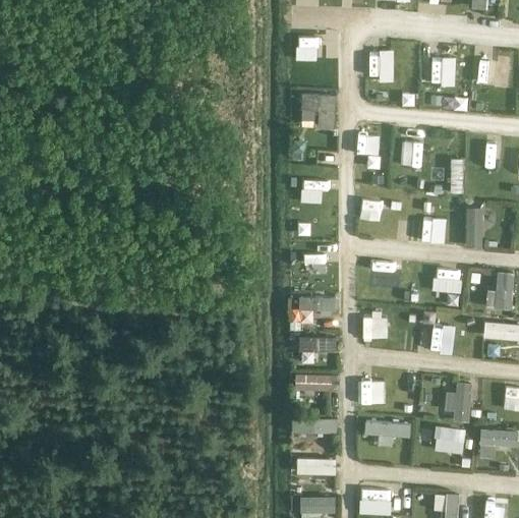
[(437,0),(437,12),(461,13),(461,0),(437,0)]
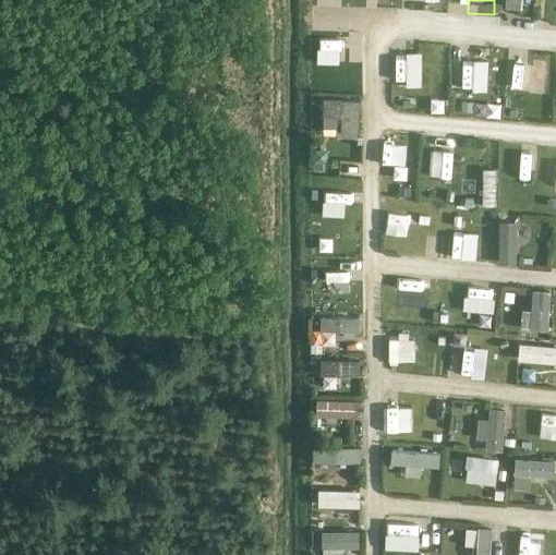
[(521,0),(505,0),(505,10),(522,10),(521,0)]
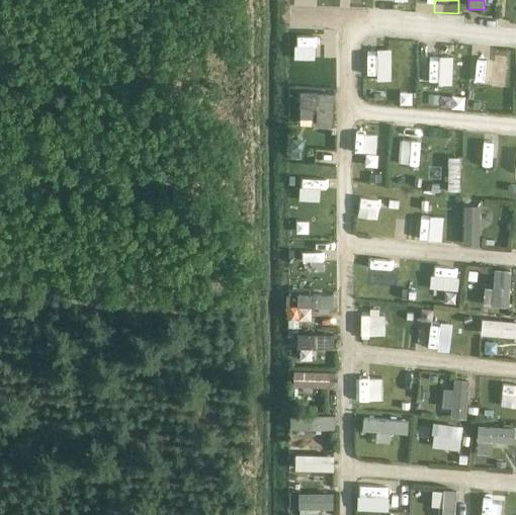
[(296,49),(295,64),(330,64),(331,50),(296,49)]
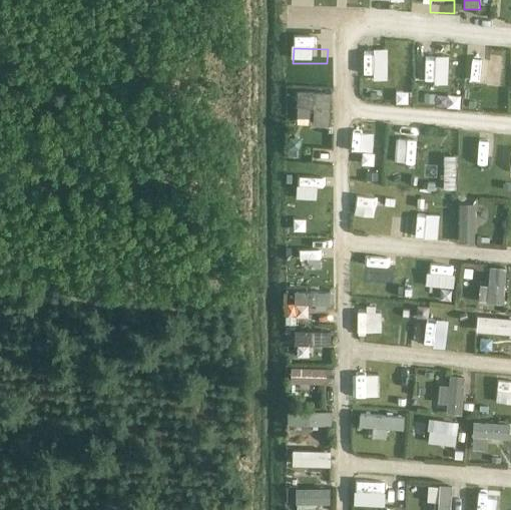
[(387,82),(388,50),(372,50),(372,82),(387,82)]
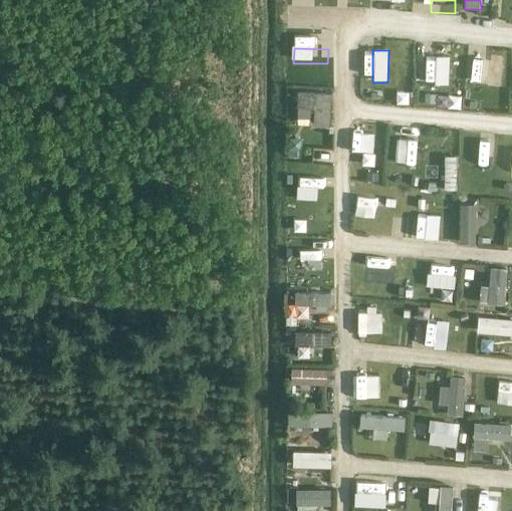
[(426,86),(449,85),(448,57),(425,58),(426,86)]
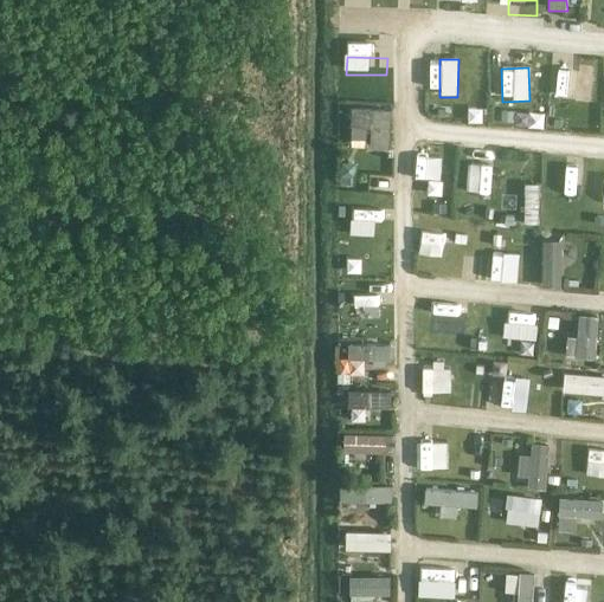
[(563,104),(591,104),(592,76),(563,76),(563,104)]
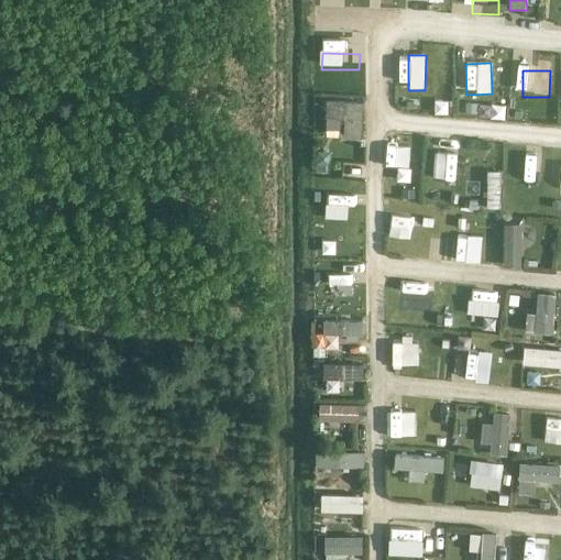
[(341,130),(341,138),(361,139),(362,102),(325,101),(323,130),(341,130)]
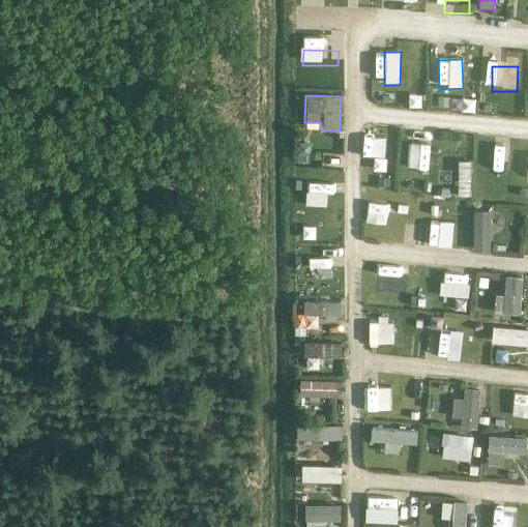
[(362,158),(385,158),(386,140),(363,140),(362,158)]
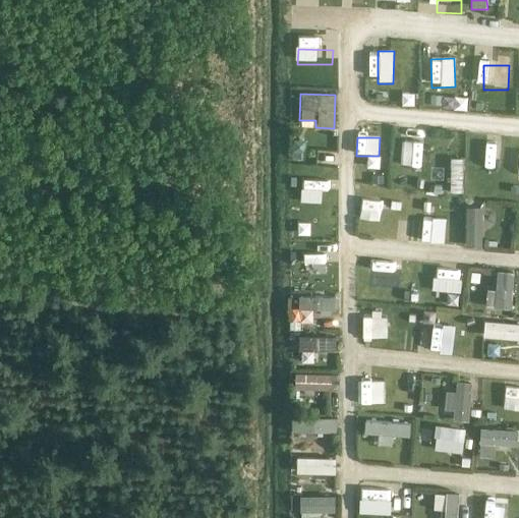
[(420,186),(421,169),(410,169),(410,150),(393,150),(392,185),(420,186)]
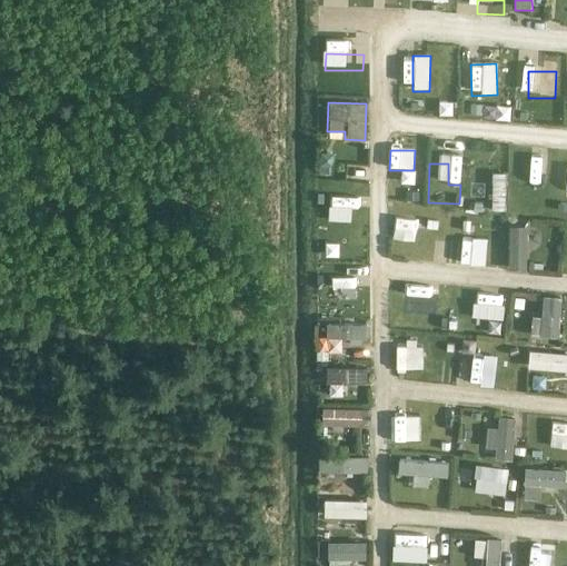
[(491,211),(505,211),(506,175),(493,175),(491,211)]
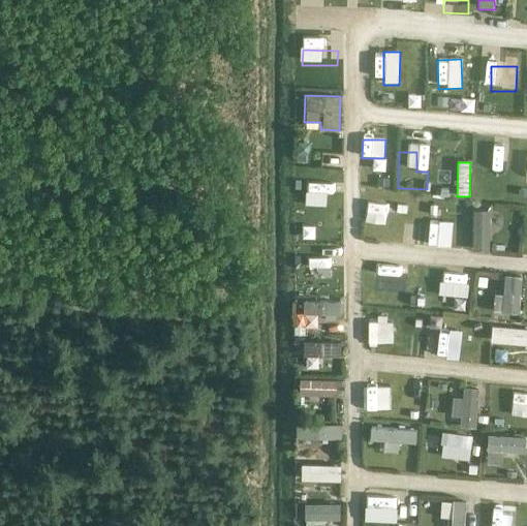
[(297,189),(338,189),(338,175),(297,175),(297,189)]
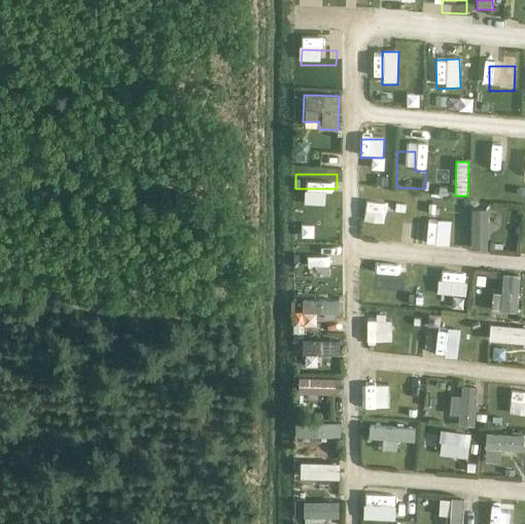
[(420,204),(414,244),(431,247),(436,206),(420,204)]
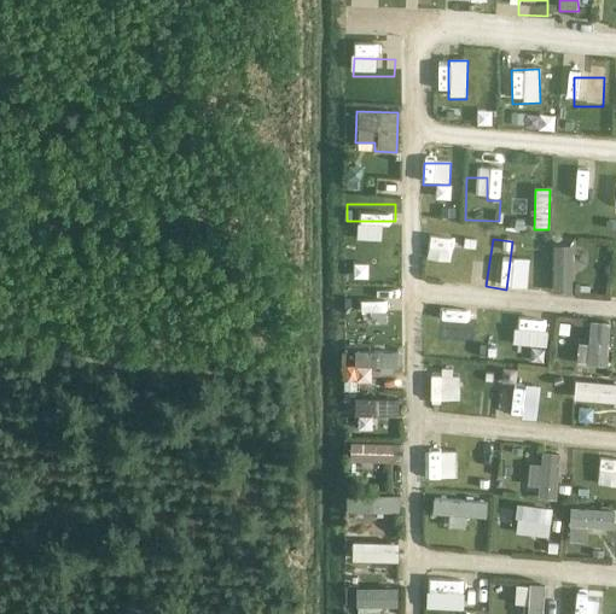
[(573,293),(574,246),(552,246),(552,293),(573,293)]
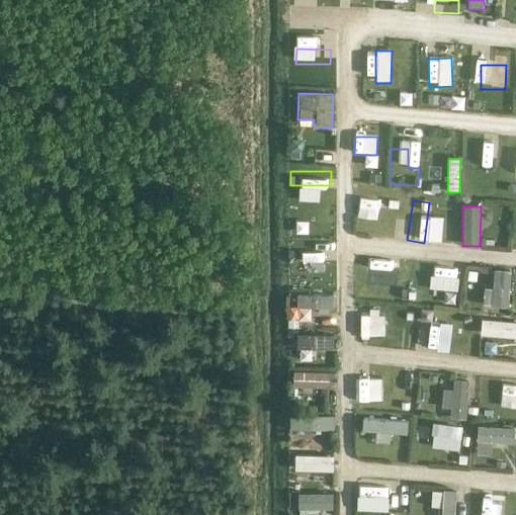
[(296,236),(310,236),(310,225),(333,225),(334,210),(297,209),(296,236)]
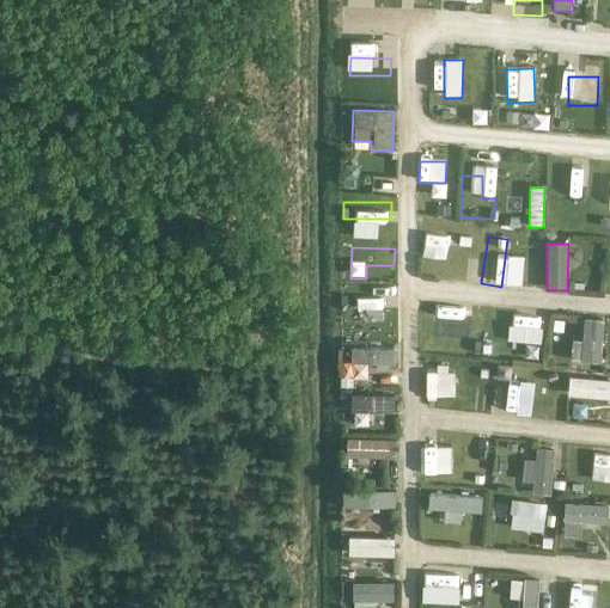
[(394,295),(343,299),(345,317),(395,313),(394,295)]
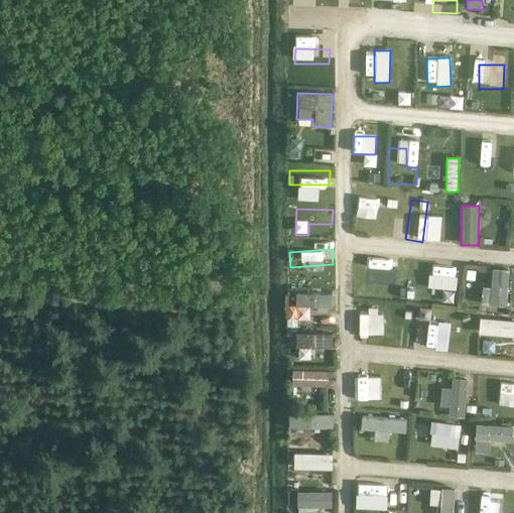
[(374,285),(398,285),(399,264),(374,263),(374,285)]
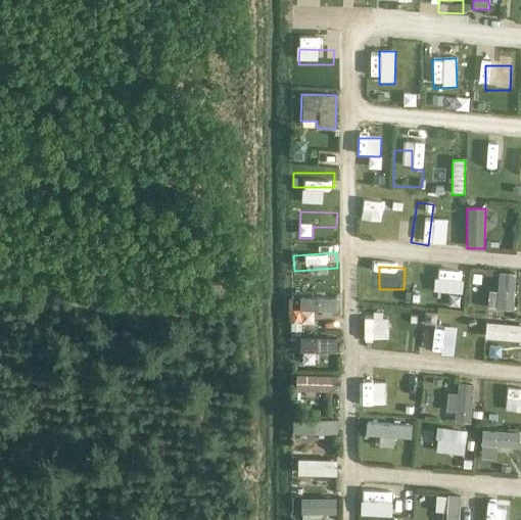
[(438,294),(461,295),(462,273),(439,272),(438,294)]
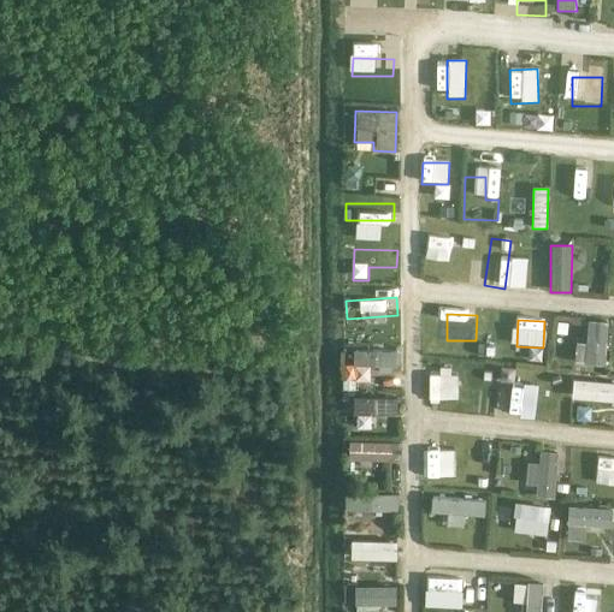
[(586,321),(585,345),(574,344),(574,364),(607,364),(608,322),(586,321)]
